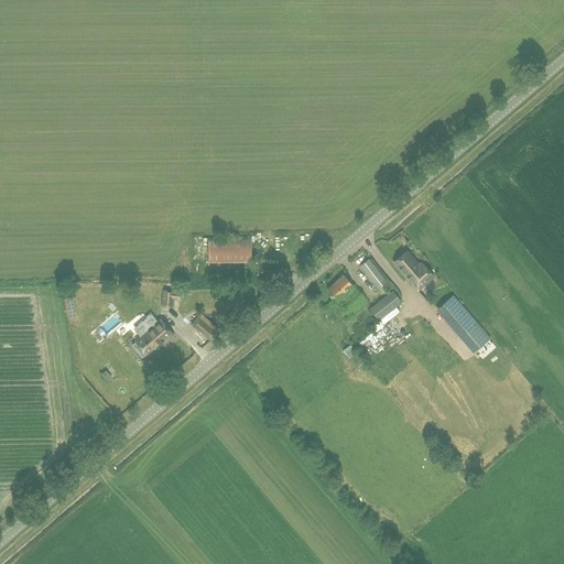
[(208,263),(251,263),(251,237),(208,237),(208,263)]
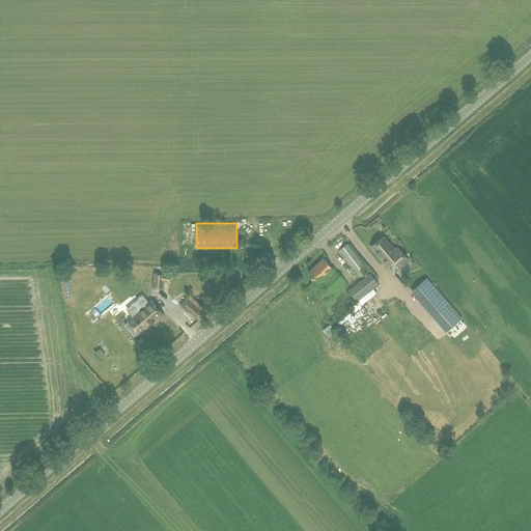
[(396,248),(393,251),(382,236),(370,246),(391,272),(406,260),(396,248)]
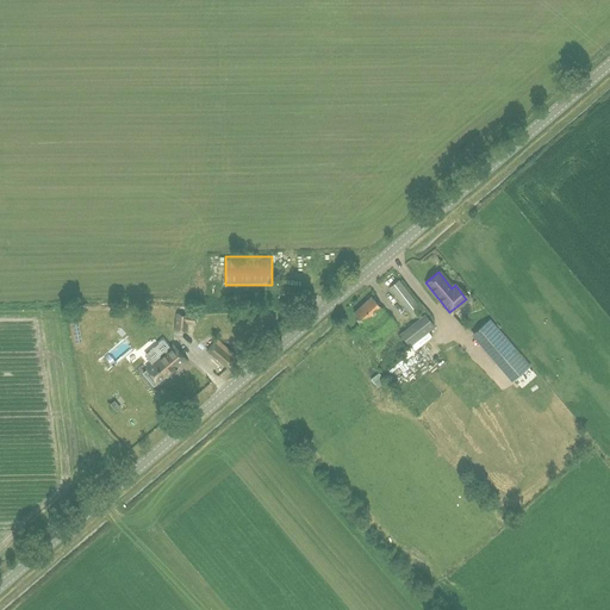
[(399,280),(390,287),(412,317),(422,310),(399,280)]
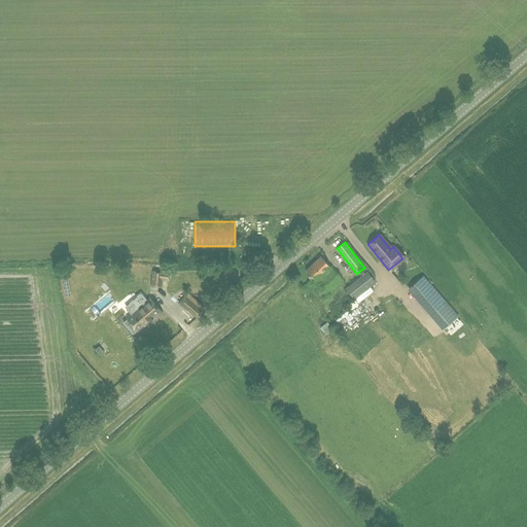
[(342,279),(329,267),(320,256),(306,270),(315,280),(318,283),(327,292),(342,279)]
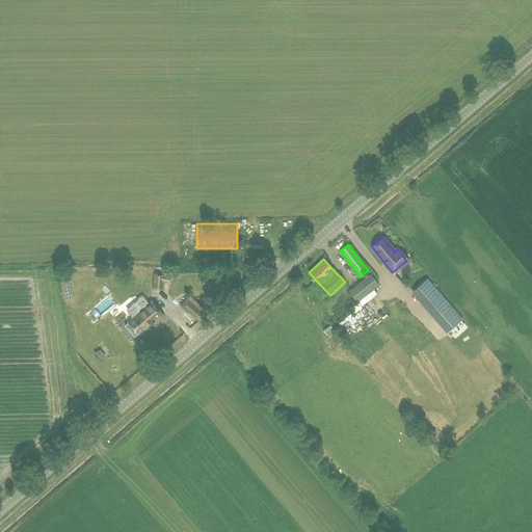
[(171,275),(164,274),(155,273),(153,289),(162,290),(163,284),(170,284),(171,275)]
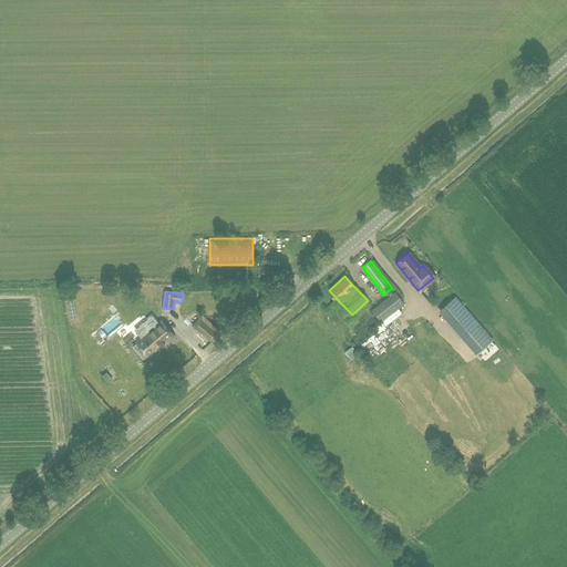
[(381,322),(404,303),(397,294),(373,312),(381,322)]
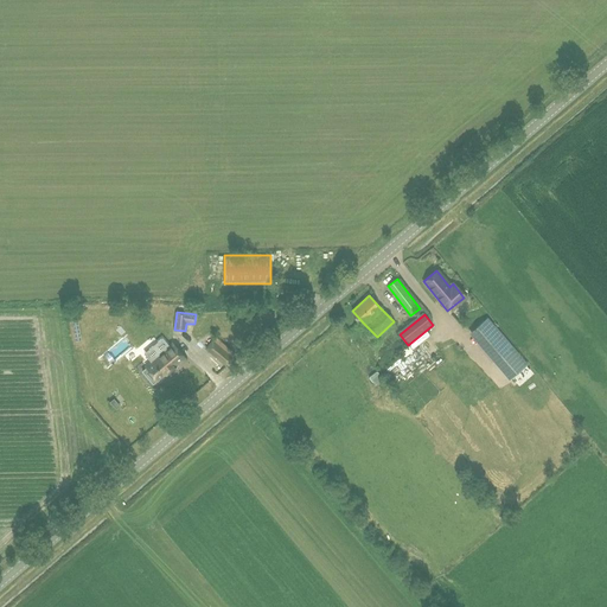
[(526,364),(487,318),(470,332),(510,378),(526,364)]
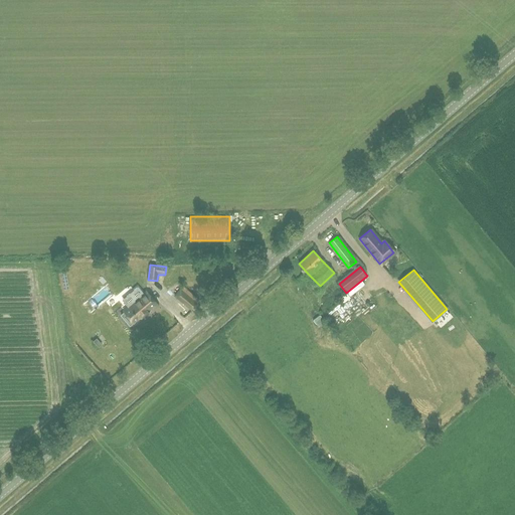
[(199,305),(181,289),(174,296),(192,312),(199,305)]
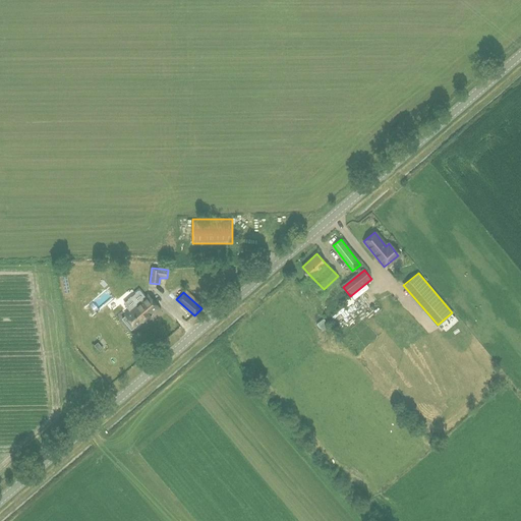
[(124,314),(126,315),(122,319),(131,330),(135,327),(136,329),(142,324),(140,323),(152,313),(153,314),(160,308),(148,294),(134,305),(135,306),(131,310),(130,309),(124,314)]
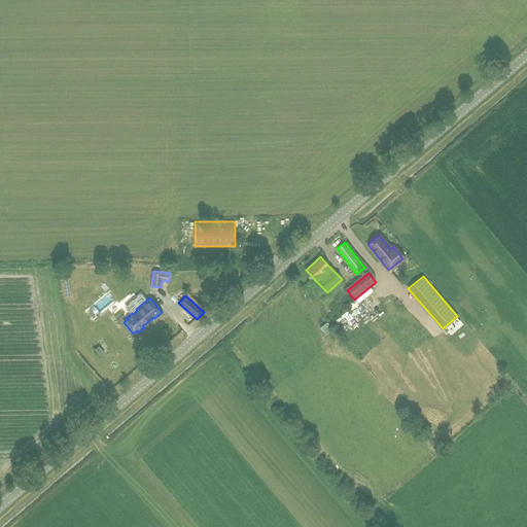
[(347,328),(359,318),(354,311),(341,322),(347,328)]
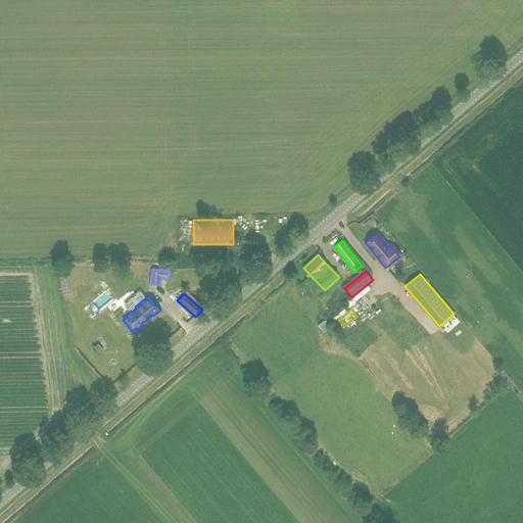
[(319,328),(324,338),(329,336),(324,326),(319,328)]
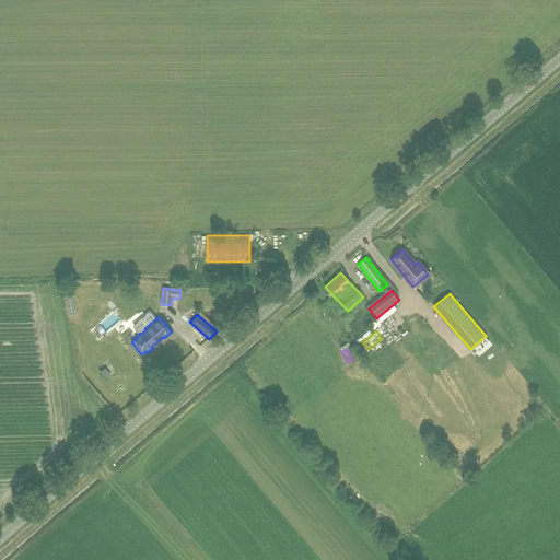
[(408,365),(395,350),(385,358),(398,373),(408,365)]
